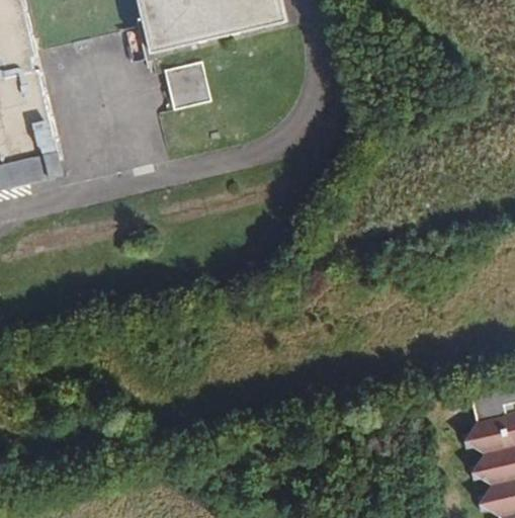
[(0,189),(51,178),(47,164),(60,161),(38,70),(34,71),(31,59),(35,58),(22,0),(0,0),(0,189)]
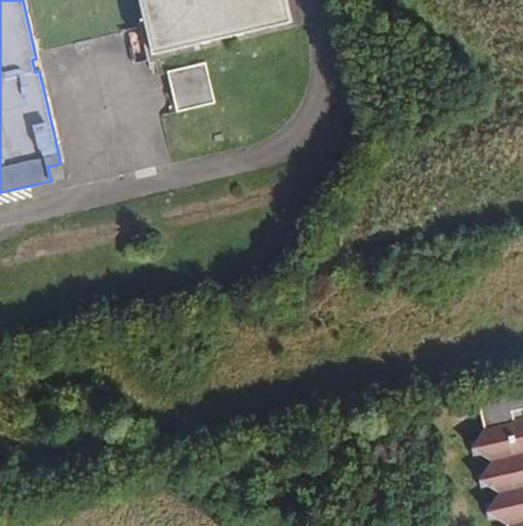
[(138,0),(151,55),(290,23),(284,0),(138,0)]
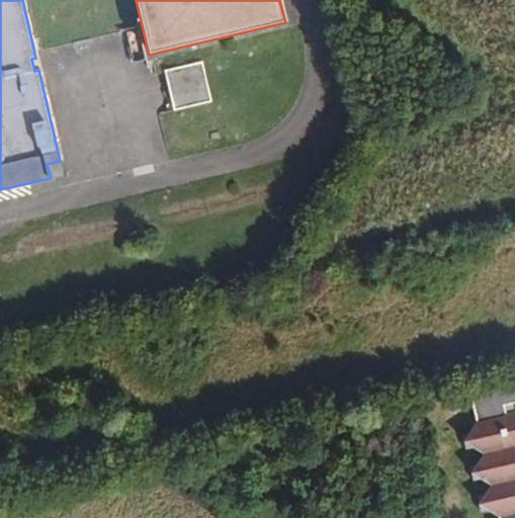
[(199,62),(164,71),(173,110),(209,101),(199,62)]
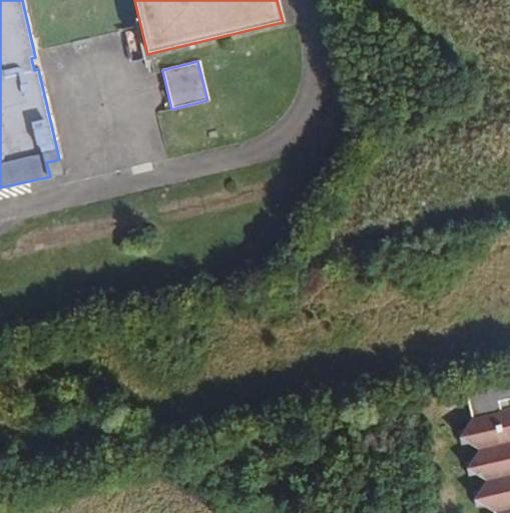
[(509,512),(509,408),(508,409),(498,411),(496,402),(506,400),(509,398),(509,377),(463,388),(470,419),(463,430),(457,431),(460,445),(467,443),(477,450),(471,460),(464,462),(467,476),(474,474),(485,481),(478,491),(471,493),(474,506),(481,504),(492,511),(492,512),(509,512)]
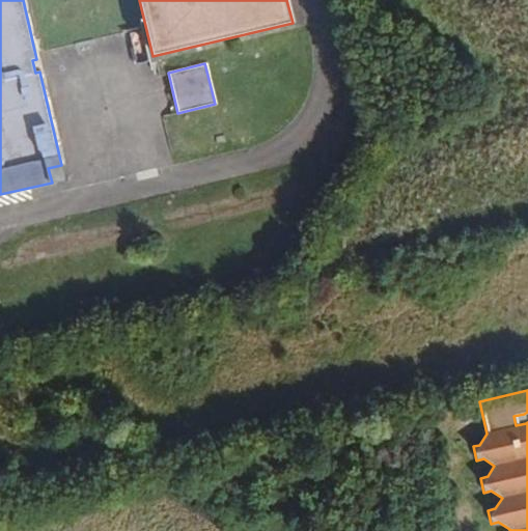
[(526,423),(524,414),(513,416),(516,425),(526,423)]
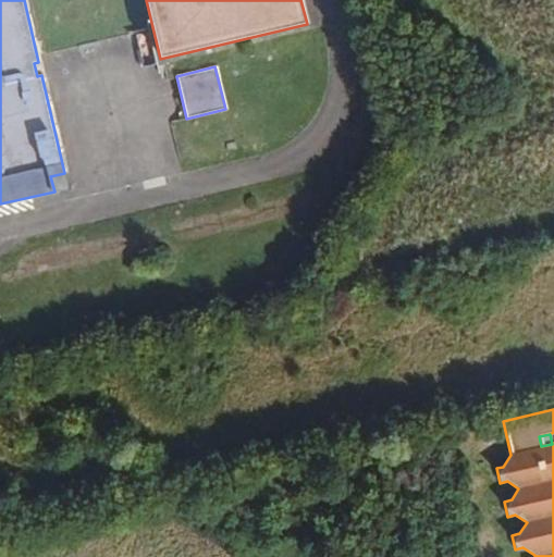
All buildings are outlined.
